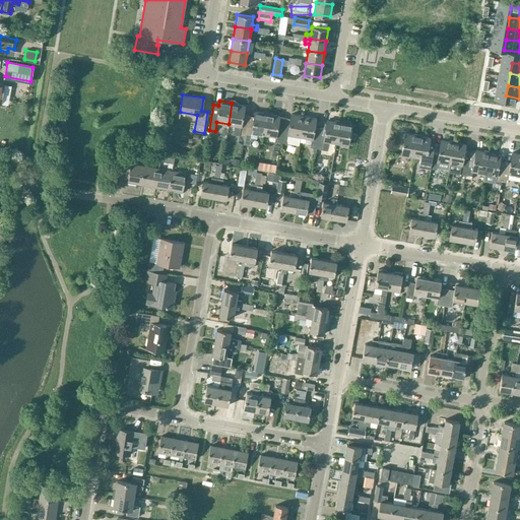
[(247,121),(242,120),(244,106),(232,103),(229,124),(235,125),(234,135),(240,135),(245,136),(247,121)]
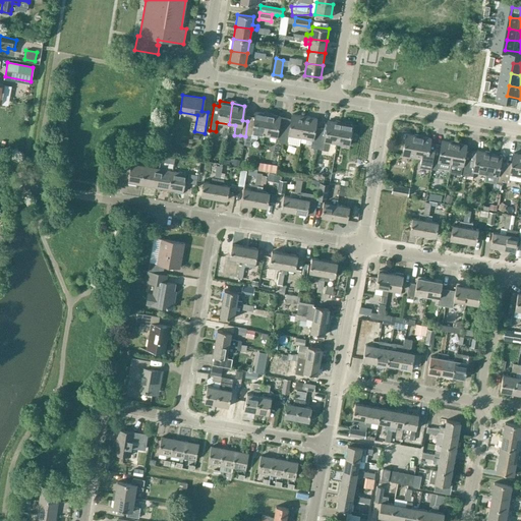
[(264,134),(268,113),(255,111),(253,122),(247,121),(245,136),(251,137),(252,132),(264,134)]
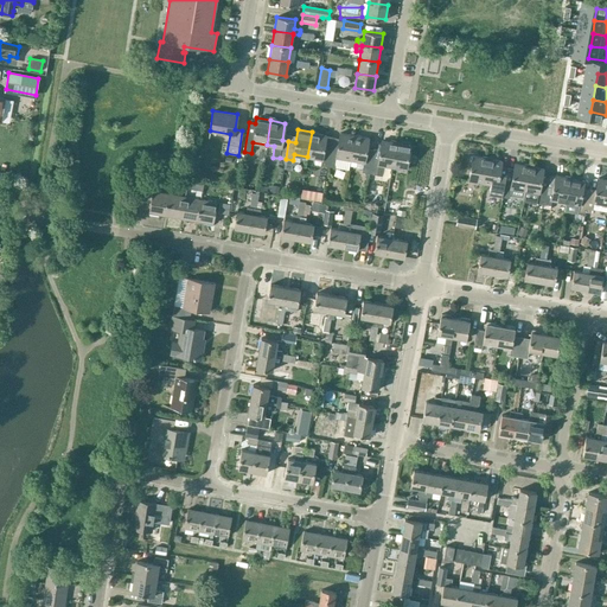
[(326,135),(312,133),(312,132),(307,157),(321,159),(320,165),(327,166),(330,148),(324,147),(326,135)]
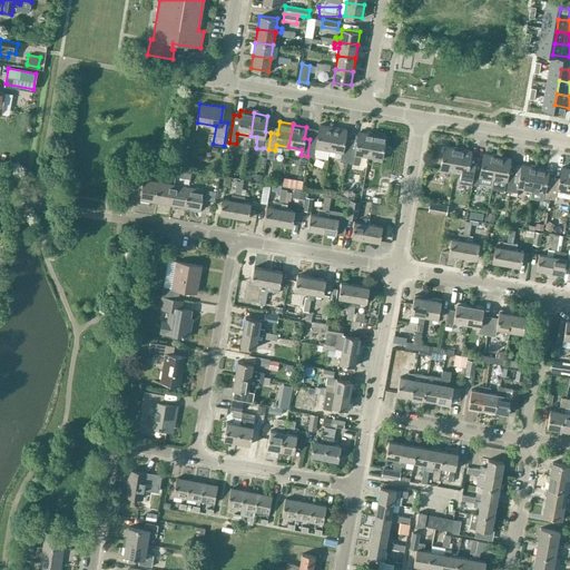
[(328,149),(332,127),(318,125),(316,140),(310,139),(307,156),(314,157),(327,159),(330,149),(328,149)]
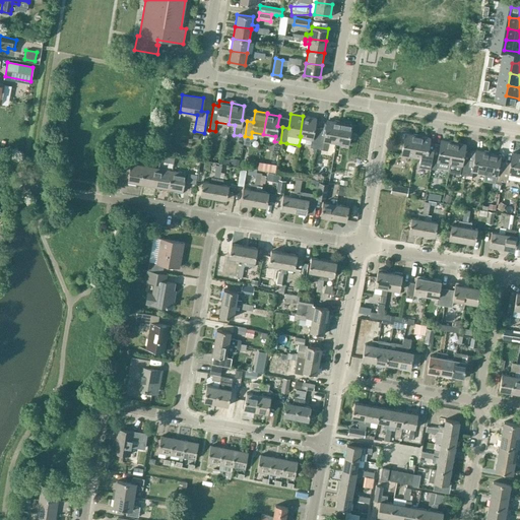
[(316,118),(304,116),(303,116),(300,136),(301,136),(312,138),(310,147),(316,148),(319,134),(313,133),(316,118)]
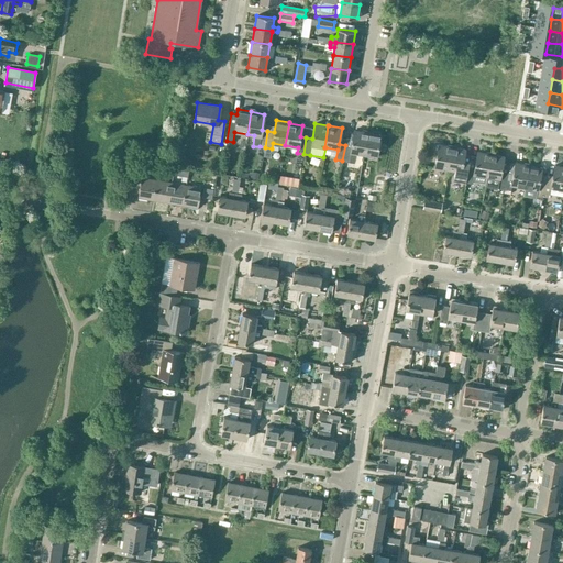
[(363,154),(367,132),(354,130),(351,146),(345,145),(342,161),(349,162),(355,163),(357,153),(363,154)]
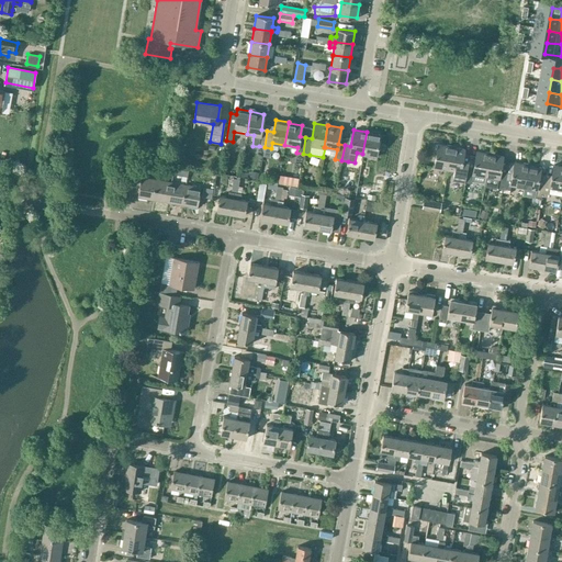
[(380,134),(367,132),(362,154),(377,156),(380,134)]
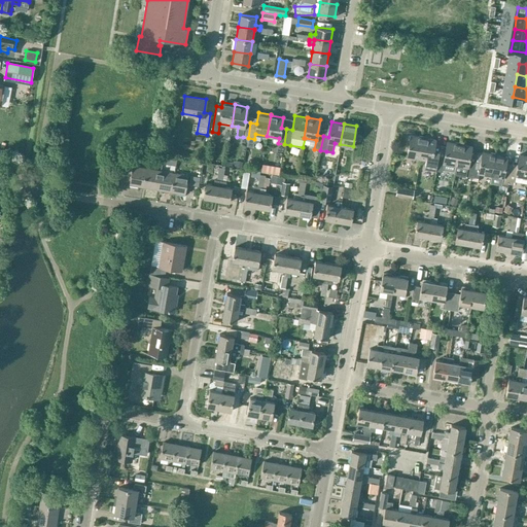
[(419,159),(423,138),(411,135),(407,156),(419,159)]
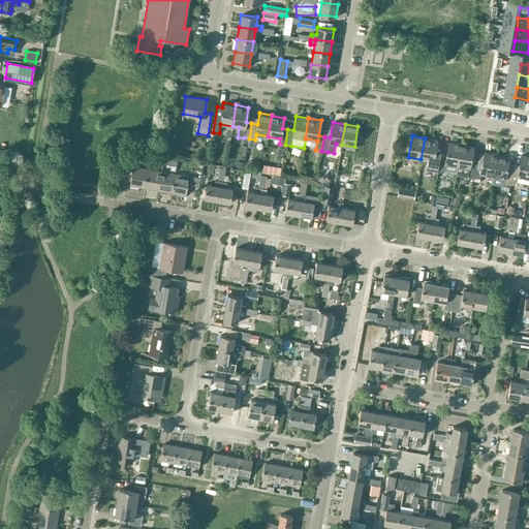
[(441,147),(436,146),(437,141),(425,138),(421,159),(427,161),(426,169),(437,172),(441,147)]
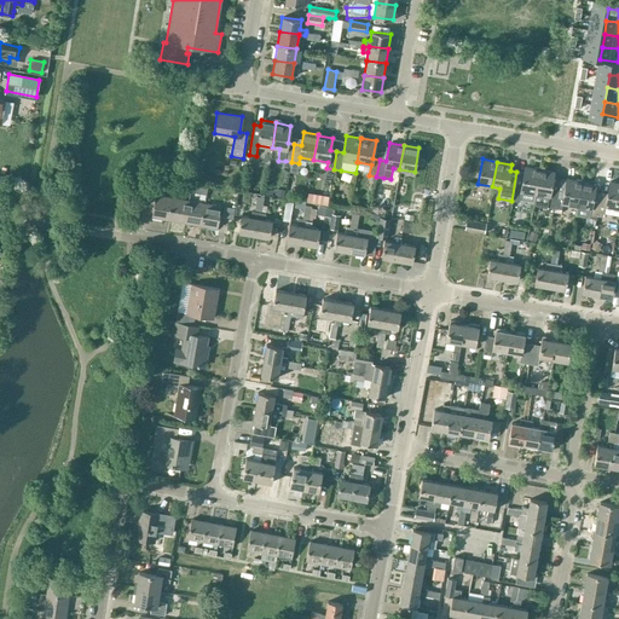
[(516,172),(512,201),(519,202),(520,200),(533,202),(534,194),(539,169),(524,167),(524,173),(516,172)]
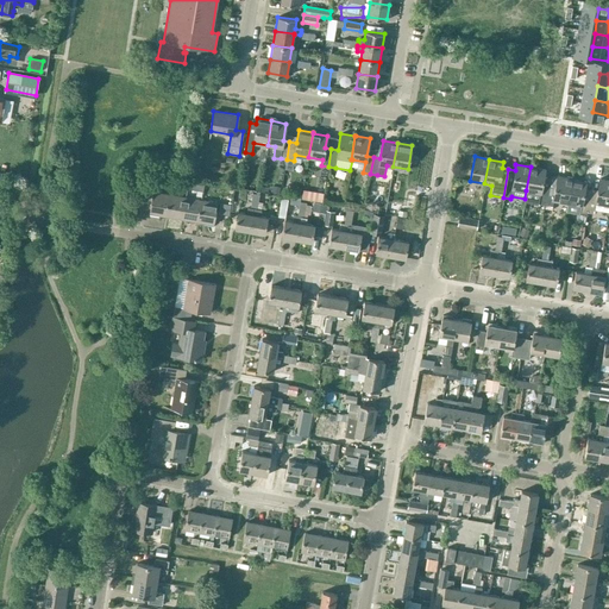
[(550,177),(544,176),(545,169),(531,167),(526,190),(527,192),(525,202),(538,205),(539,203),(545,205),(550,177)]
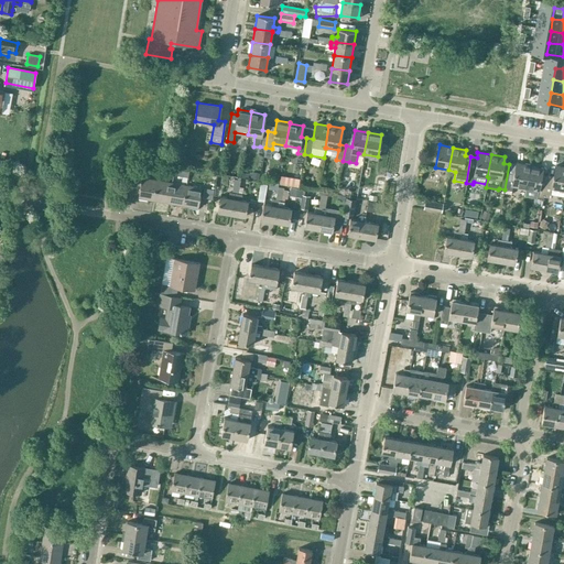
[(524,188),(529,165),(516,163),(516,165),(509,164),(505,190),(506,190),(505,193),(511,194),(512,191),(511,191),(512,186),(524,188)]
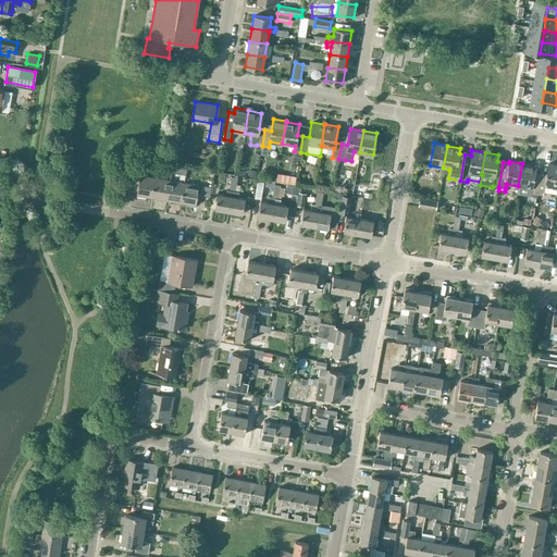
[(518,186),(517,193),(536,196),(536,194),(540,178),(533,177),(535,165),(522,163),(518,186)]
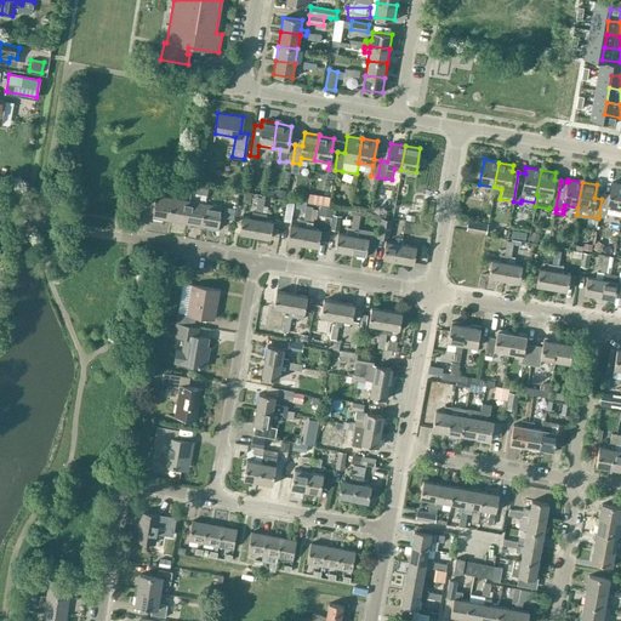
[(602,199),(598,216),(605,217),(607,214),(620,216),(620,211),(620,183),(611,182),(609,194),(603,193),(602,199)]
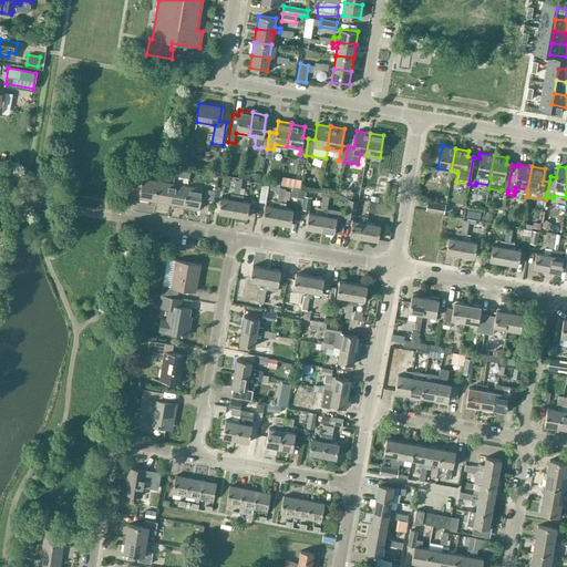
[(375,178),(377,172),(363,168),(362,176),(375,178)]
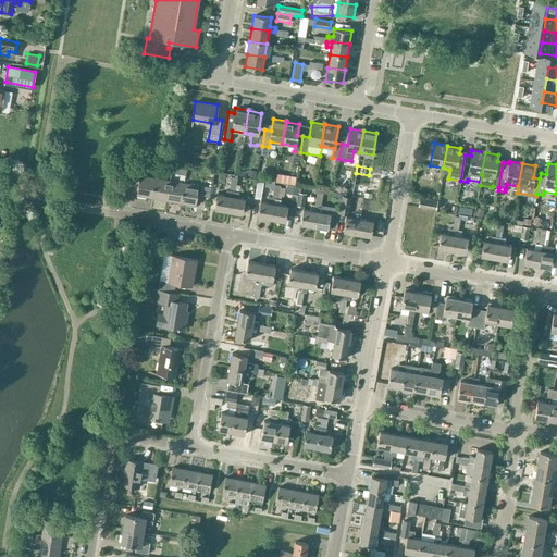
[(202,173),(201,185),(202,185),(209,186),(211,175),(202,173)]
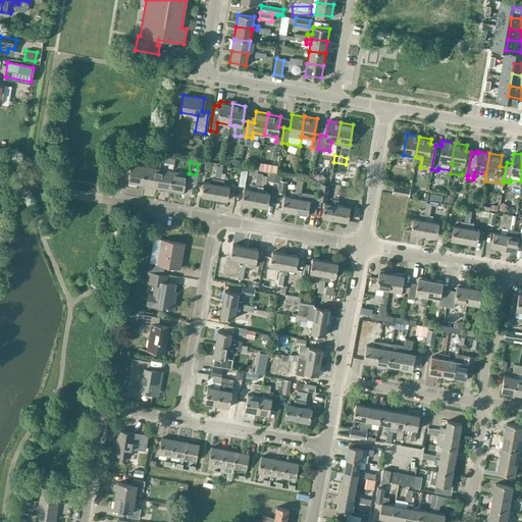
[(142,186),(145,167),(132,164),(128,183),(142,186)]
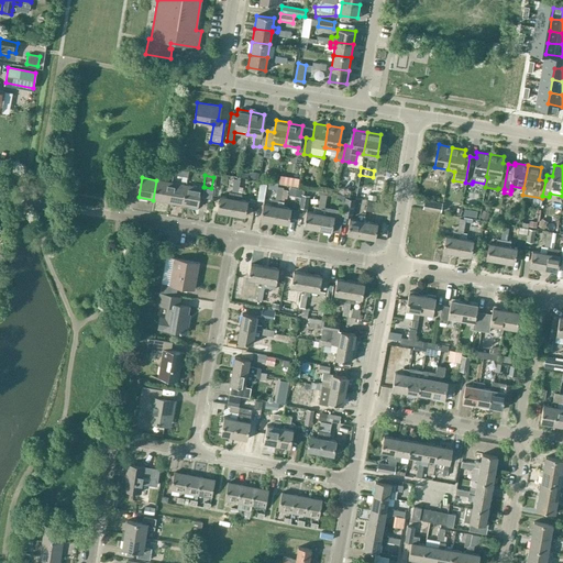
[(172,183),(157,180),(156,180),(153,200),(168,202),(172,183)]
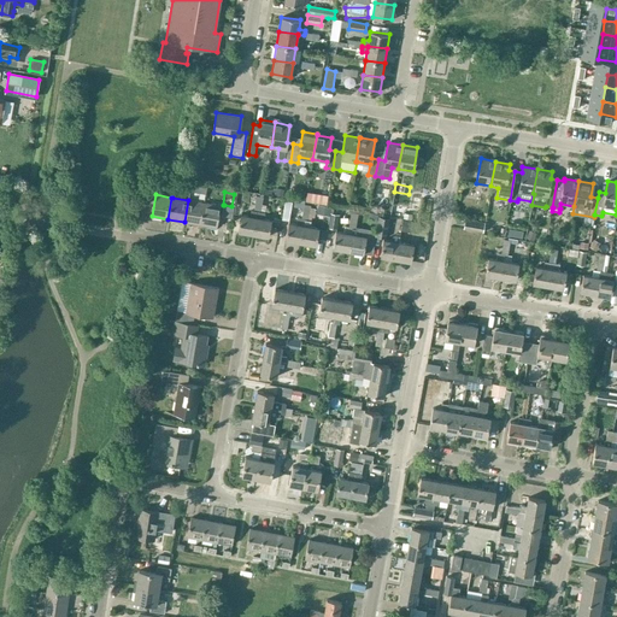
[(200,224),(204,203),(188,200),(184,222),(200,224)]
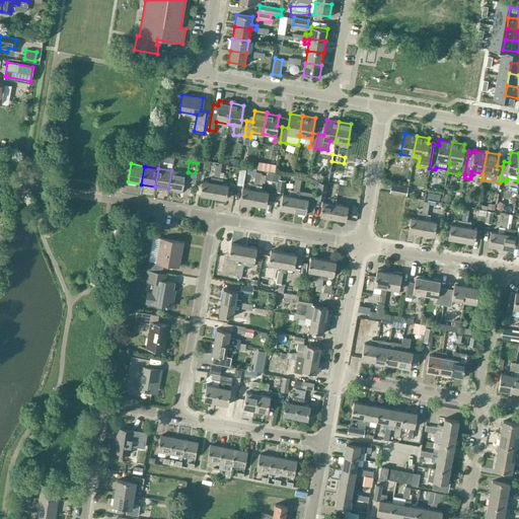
[(238,174),(236,184),(243,187),(245,176),(246,169),(239,168),(238,174)]
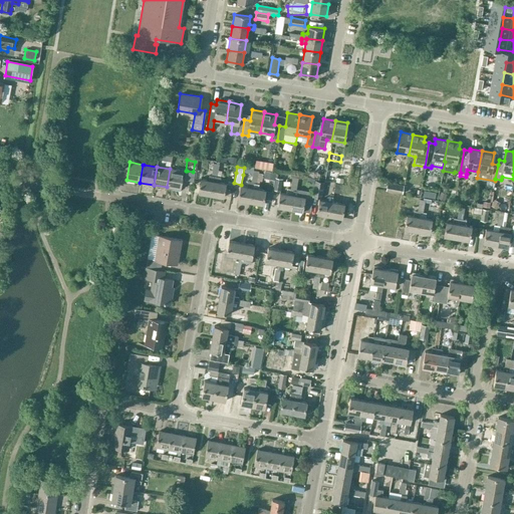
[(181,190),(184,172),(170,169),(167,187),(181,190)]
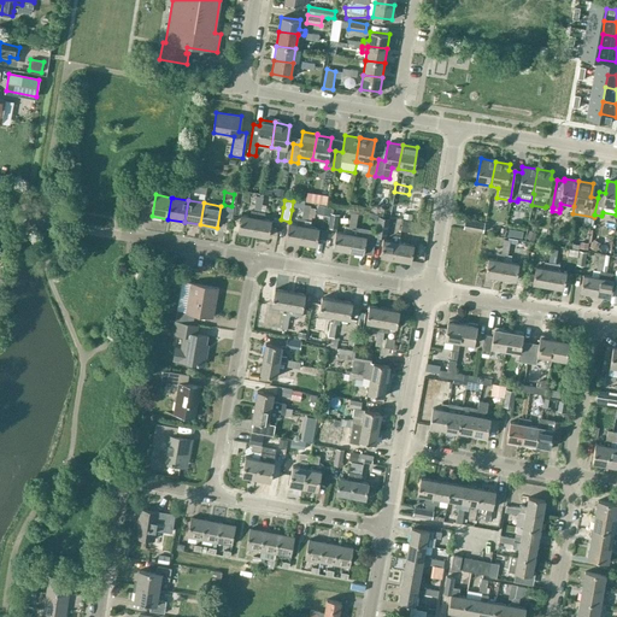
[(260,212),(262,205),(256,204),(254,210),(251,210),(251,216),(241,215),(239,231),(253,234),(258,211),(260,212)]
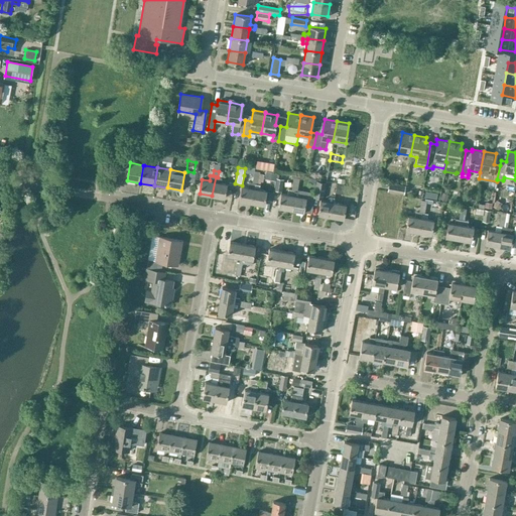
[(187,171),(185,179),(194,180),(196,173),(194,172),(187,171)]
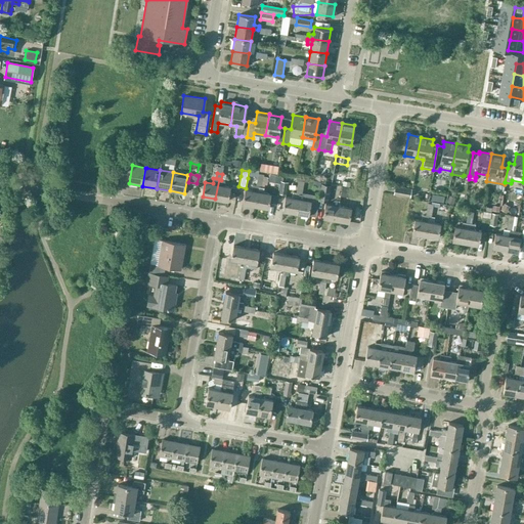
[(221,180),(219,179),(215,199),(228,201),(230,186),(224,185),(225,180),(221,180)]
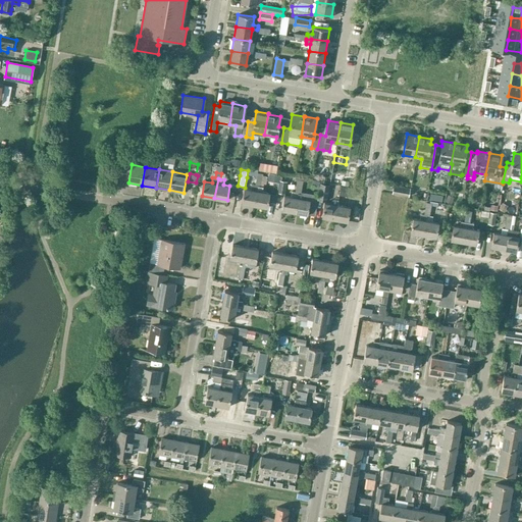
[(288,181),(280,180),(278,193),(284,194),(288,181)]
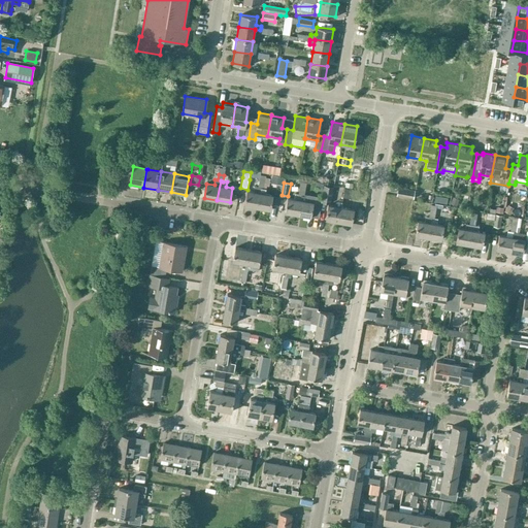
[(324,186),(321,202),(330,203),(333,188),(324,186)]
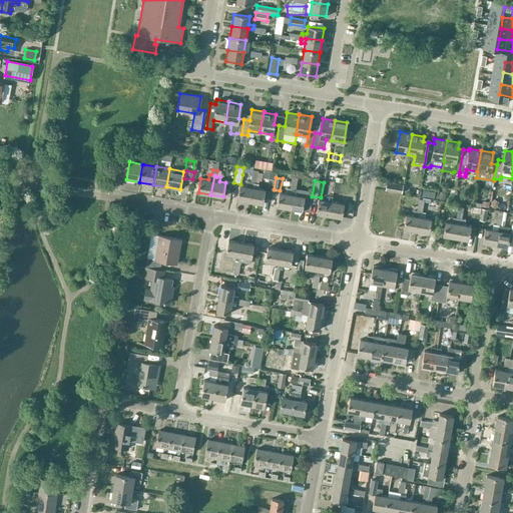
[(257,183),(253,182),(252,187),(250,201),(263,203),(266,190),(258,188),(259,183),(257,183)]
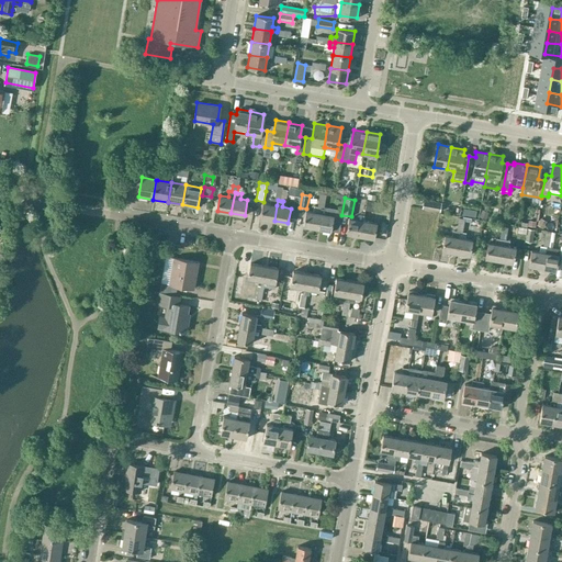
[(381,213),(382,203),(381,202),(367,200),(366,209),(366,210),(368,211),(371,211),(381,213)]
